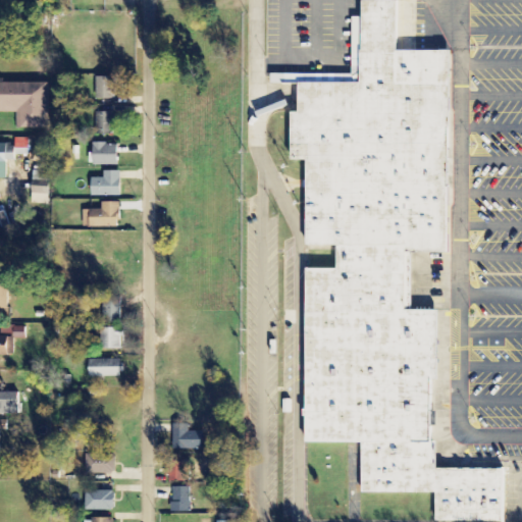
[(433,468),(431,308),(409,308),(409,251),(449,251),(446,48),(396,48),(395,0),(359,0),(360,16),(351,16),(352,71),(269,72),(269,82),(295,81),(296,110),(289,110),(289,157),(303,157),(304,245),(333,245),(333,266),(302,267),(304,441),(359,441),(360,492),(432,491),(432,521),(504,520),(504,467),(433,468)]
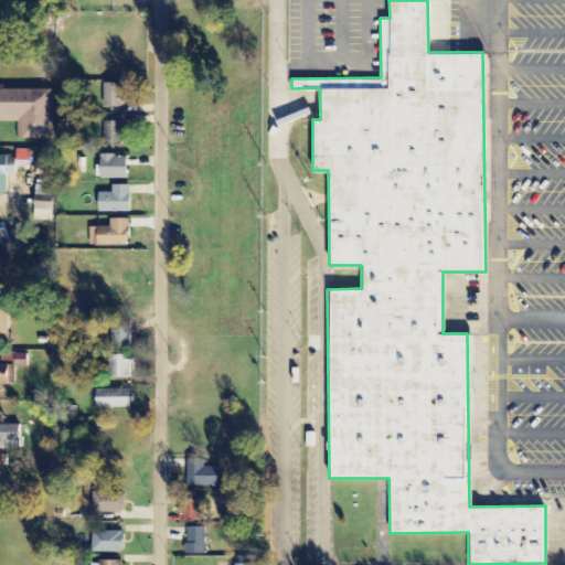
[(0,42),(10,42),(9,24),(0,24),(0,42)]
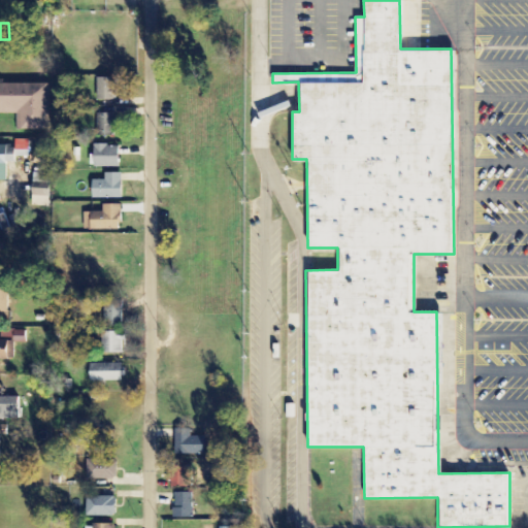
[(18,128),(18,112),(0,112),(0,78),(4,78),(4,81),(50,81),(51,128),(18,128)]
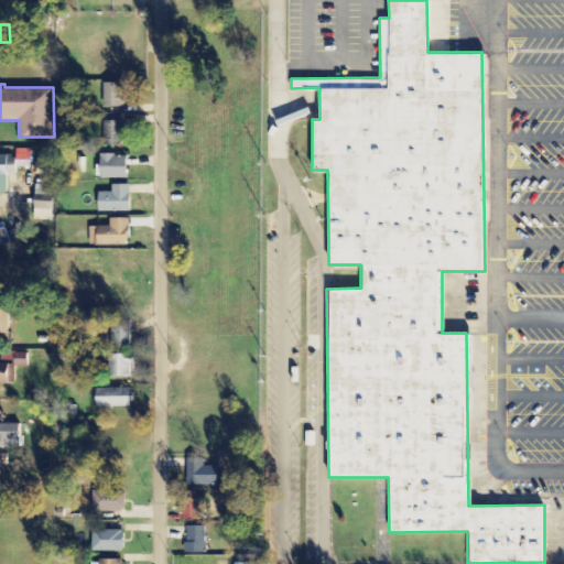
[(126,85),(105,84),(105,108),(125,108),(126,85)]
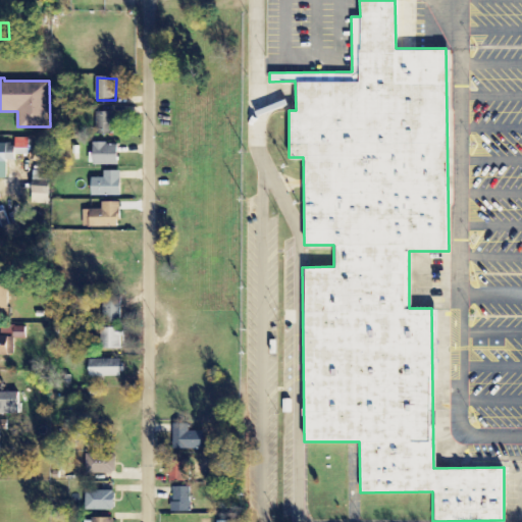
[(114,113),(97,113),(97,136),(114,136),(114,113)]
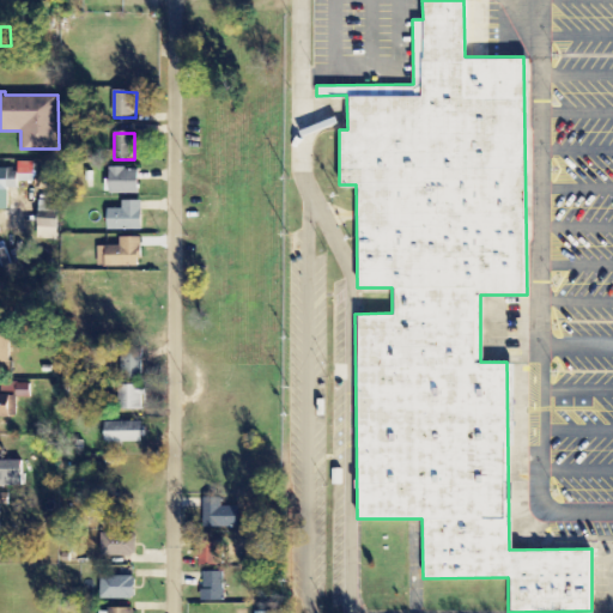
[(34,164),(18,164),(18,170),(0,170),(0,211),(10,211),(10,190),(19,190),(19,183),(34,183),(34,164)]
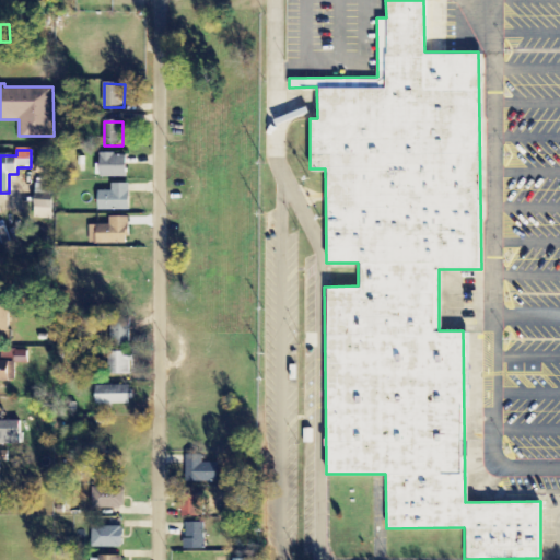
[(128,179),(128,155),(102,155),(101,178),(128,179)]
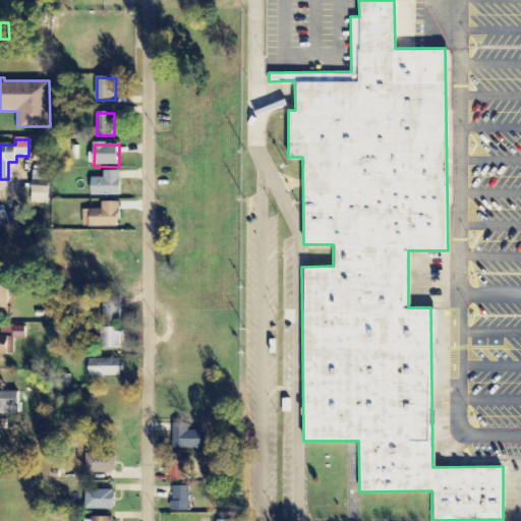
[(51,172),(34,172),(33,205),(50,205),(51,172)]
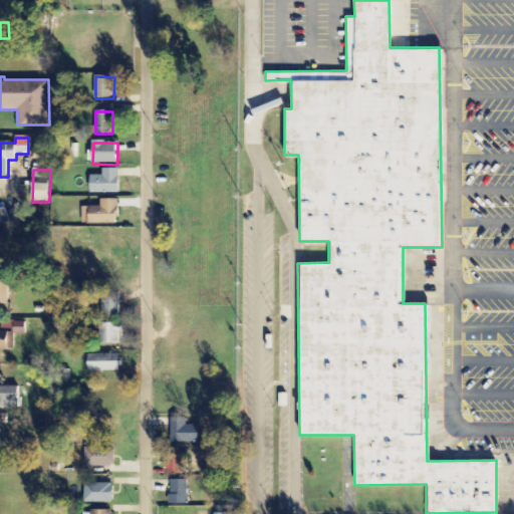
[(91,194),(120,195),(120,170),(102,170),(102,177),(91,177),(91,194)]
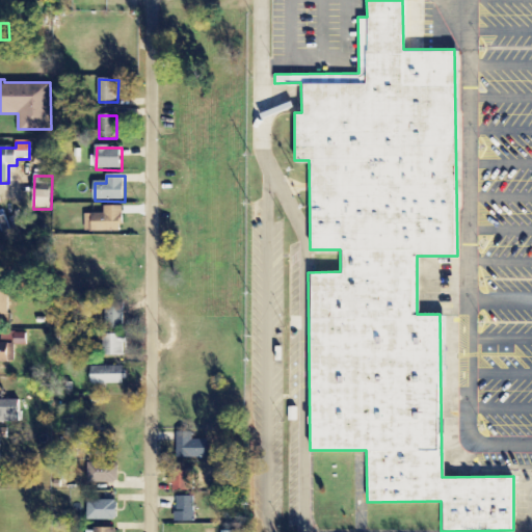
[(123,232),(123,207),(104,208),(105,215),(85,215),(85,233),(123,232)]
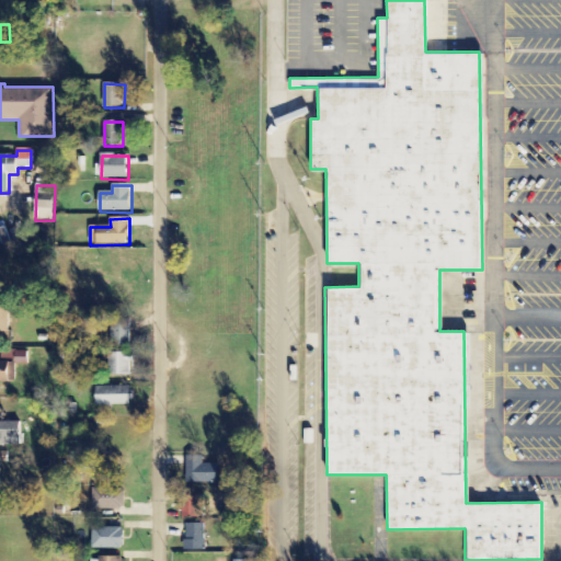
[(111,347),(130,348),(132,318),(112,318),(111,347)]
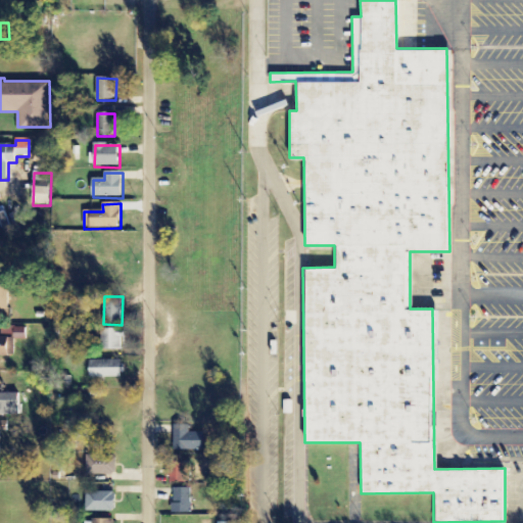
[(0,337),(0,357),(15,357),(14,340),(27,340),(27,329),(16,329),(16,337),(0,337)]
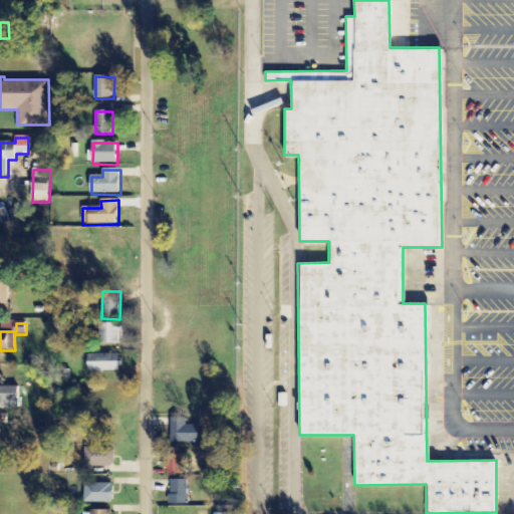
[(123,325),(101,326),(102,344),(123,344),(123,325)]
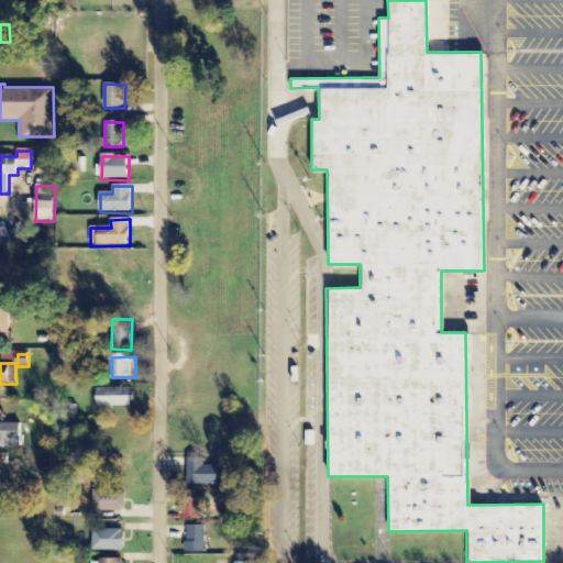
[(133,389),(97,389),(97,408),(133,407),(133,389)]
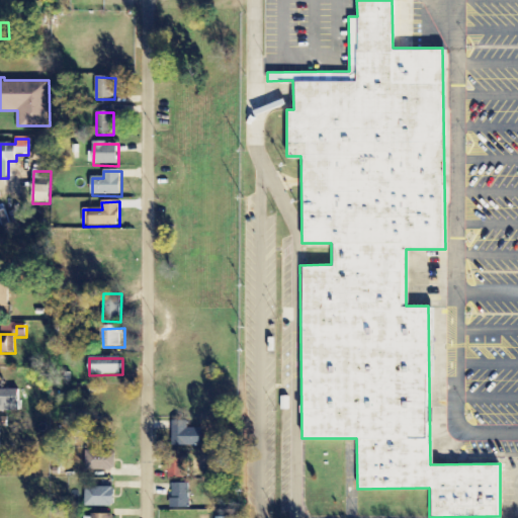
[(0,412),(20,412),(20,391),(0,391),(0,412)]
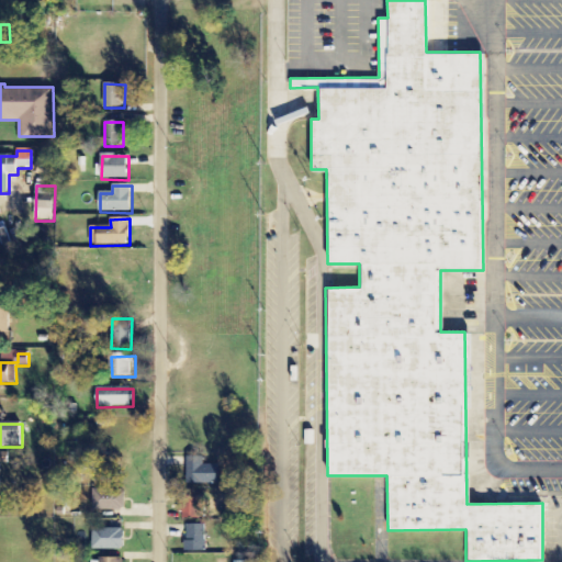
[(8,454),(0,453),(0,463),(9,464),(8,454)]
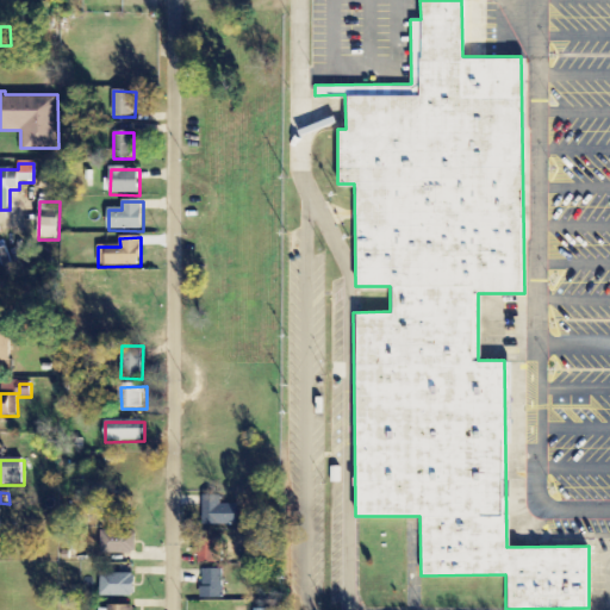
[(222,497),(204,497),(204,527),(240,527),(240,506),(222,506),(222,497)]
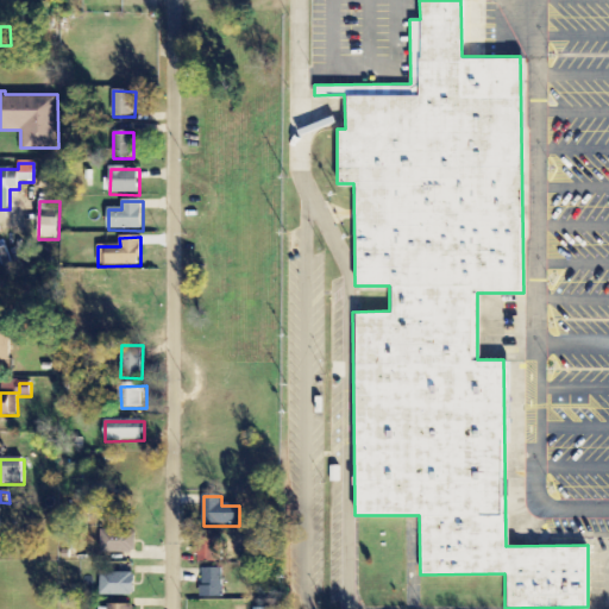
[(100,554),(136,554),(136,532),(101,531),(100,554)]
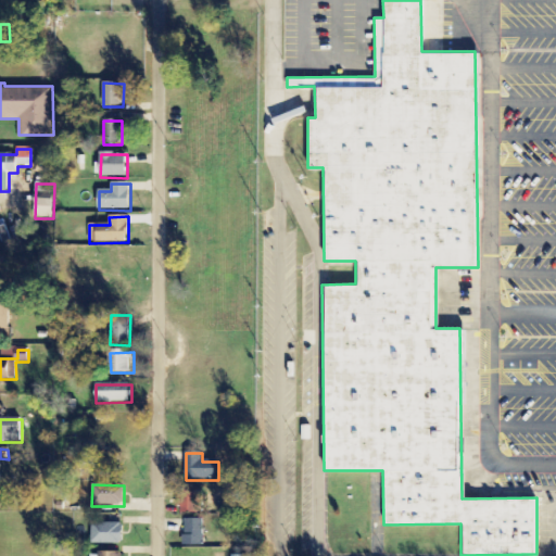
[(181,514),(200,515),(201,493),(182,492),(181,514)]
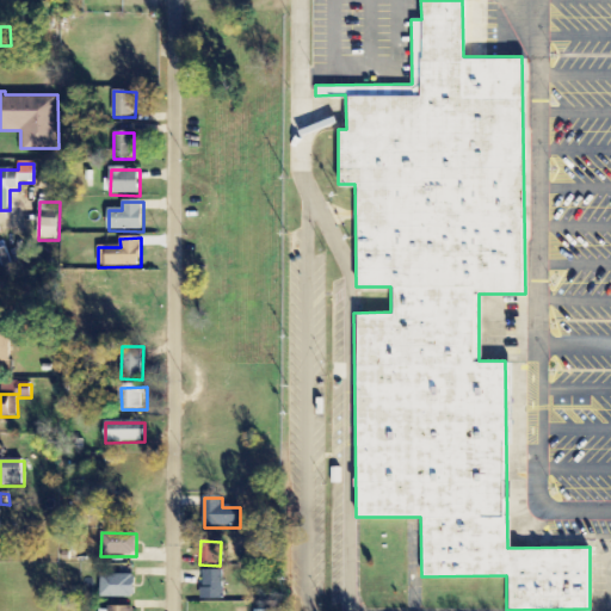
[(224,600),(223,572),(203,572),(204,600),(224,600)]
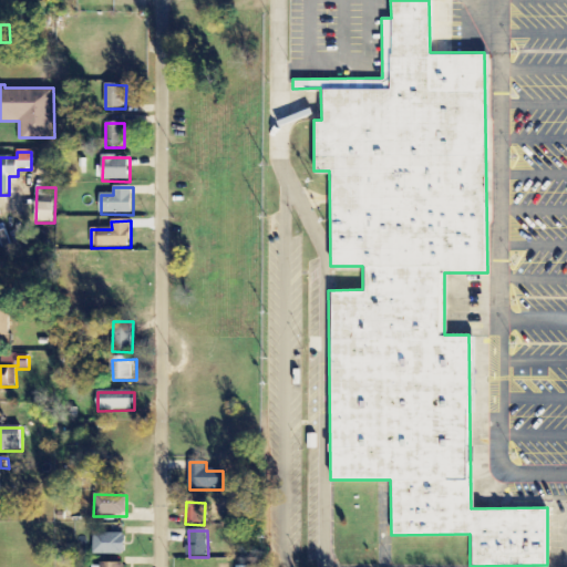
[(93,556),(126,555),(126,534),(93,535),(93,556)]
